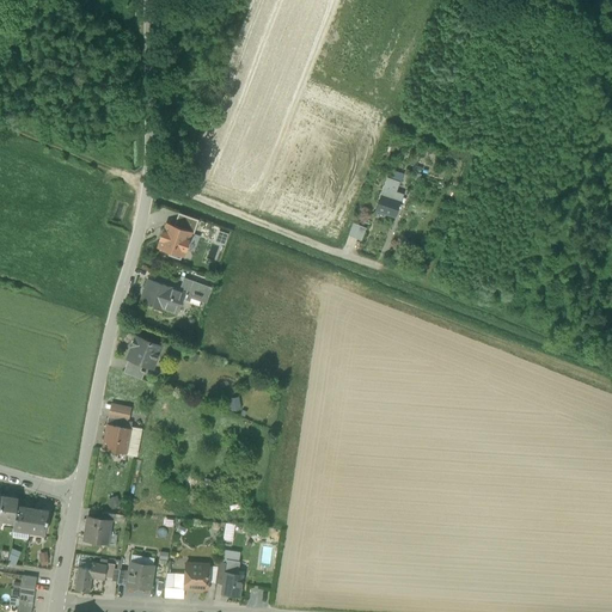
[(395,173),(392,181),(398,183),(399,183),(402,176),(395,173)]
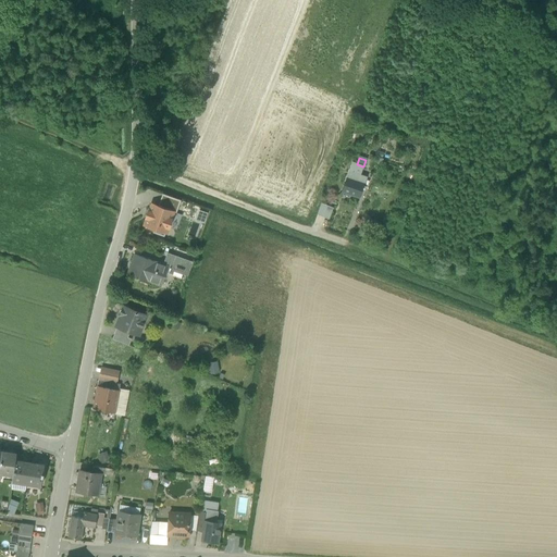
[(359,175),(362,166),(357,164),(353,163),(349,172),(359,175)]
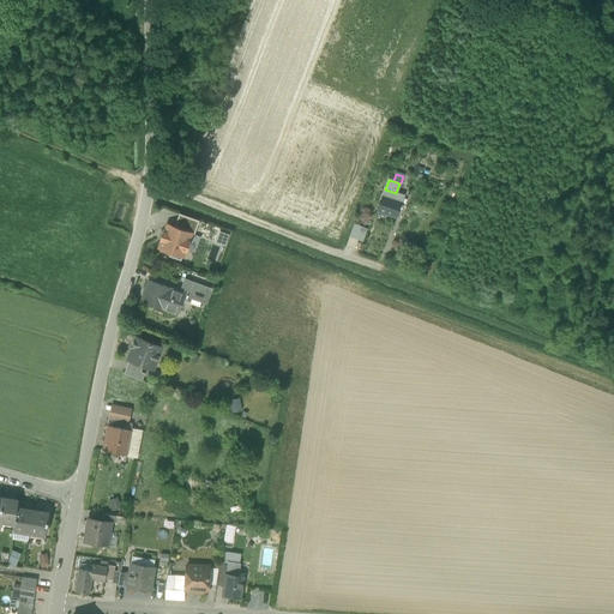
[(377,211),(396,218),(403,196),(396,193),(385,190),(377,211)]
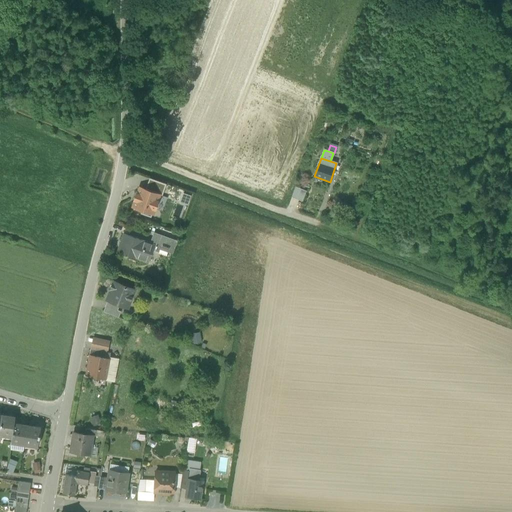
[(149,178),(145,190),(159,195),(162,196),(166,184),(149,178)]
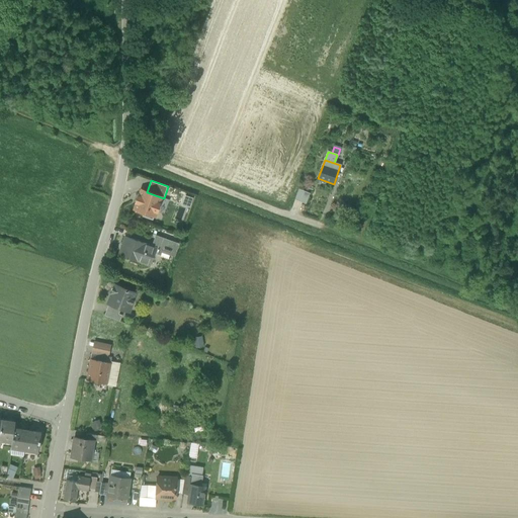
[(294,199),(306,204),(310,193),(298,189),(294,199)]
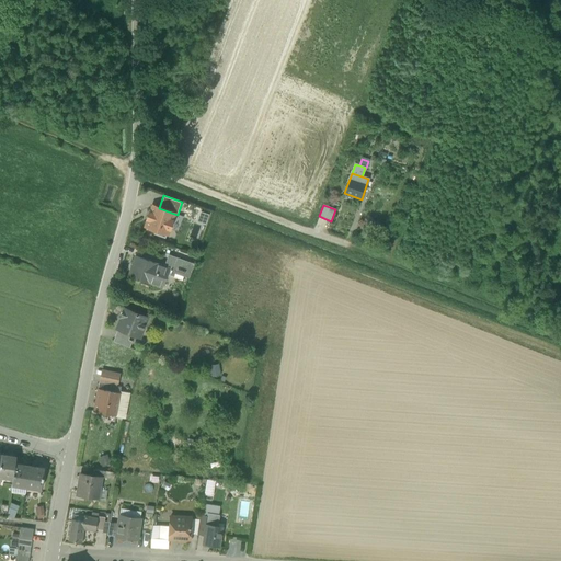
[(172,220),(174,214),(159,208),(153,206),(150,213),(149,213),(147,219),(148,220),(146,227),(155,230),(153,235),(165,238),(169,229),(170,230),(173,221),(172,220)]
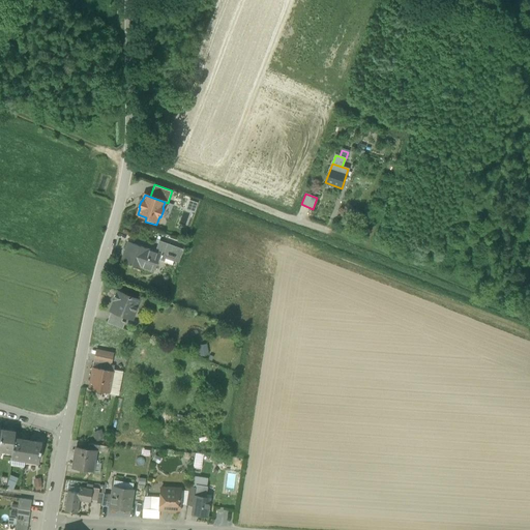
[(159,240),(155,252),(159,254),(163,244),(170,246),(170,244),(159,240)]
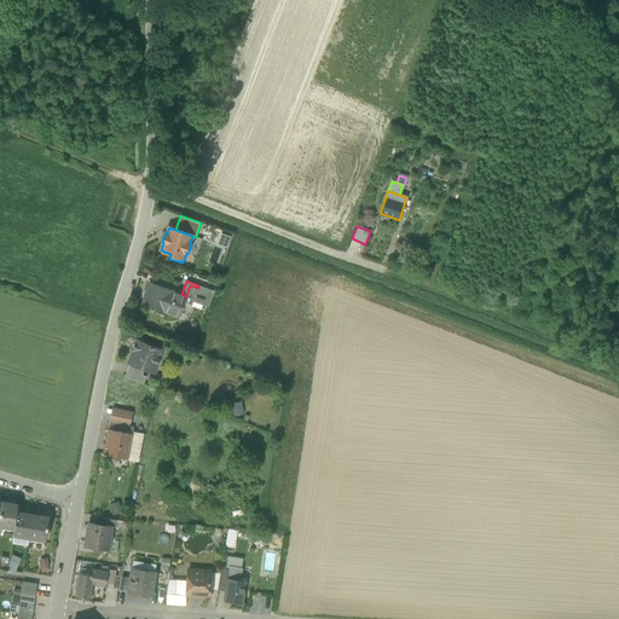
[(214,291),(198,285),(198,288),(190,285),(186,296),(181,294),(150,283),(142,304),(152,308),(157,310),(179,317),(184,304),(201,310),(202,305),(208,307),(214,291)]
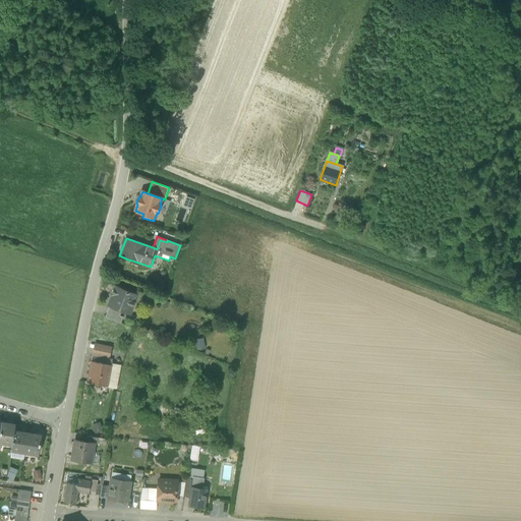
[(122,308),(130,311),(137,295),(115,286),(112,297),(109,305),(121,310),(122,308)]
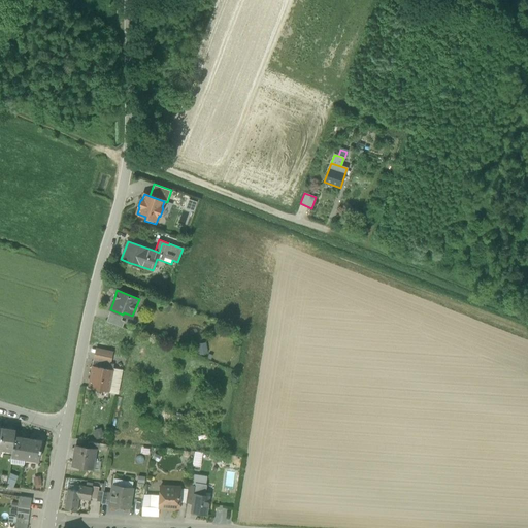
[(106,322),(122,328),(125,322),(121,320),(123,315),(110,309),(106,322)]
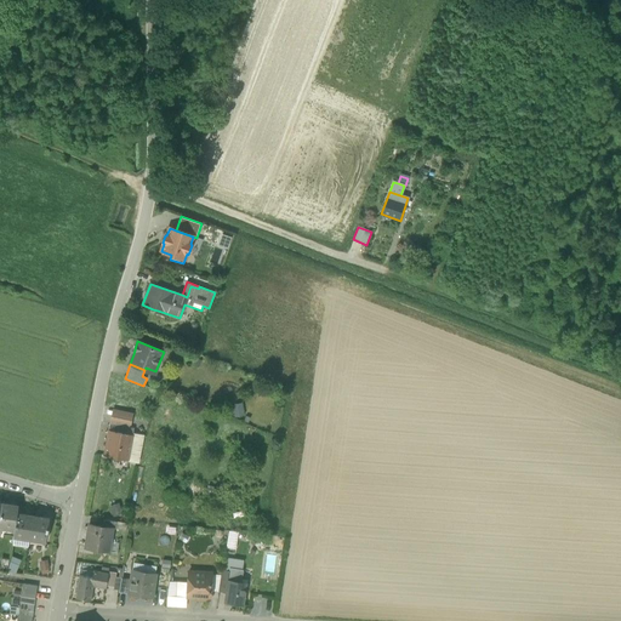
[(109,423),(130,428),(132,414),(113,409),(109,423)]
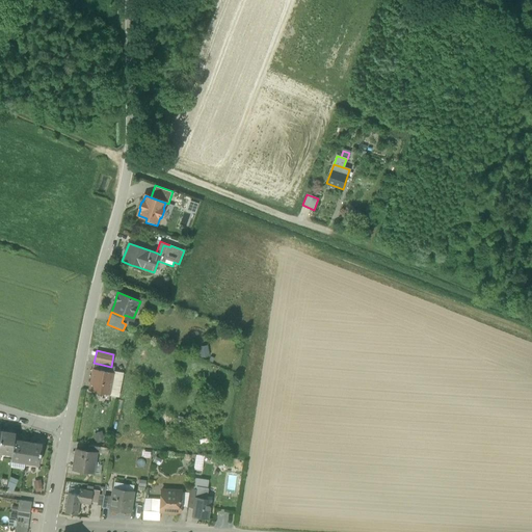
[(94,363),(92,369),(113,373),(114,372),(115,368),(111,367),(94,363)]
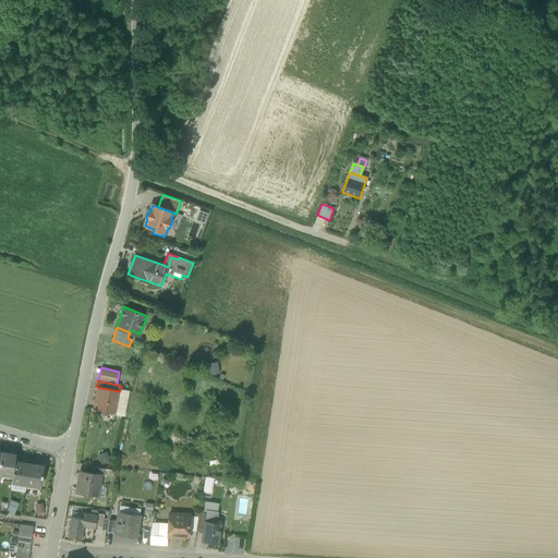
[(116,413),(119,391),(97,387),(93,410),(116,413)]
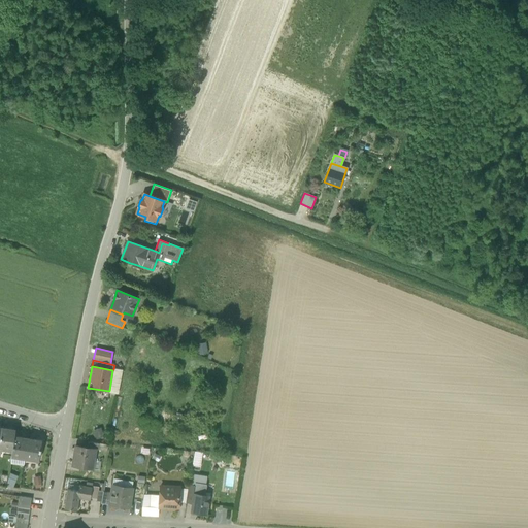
[(122,371),(113,369),(112,370),(109,391),(118,393),(122,371)]
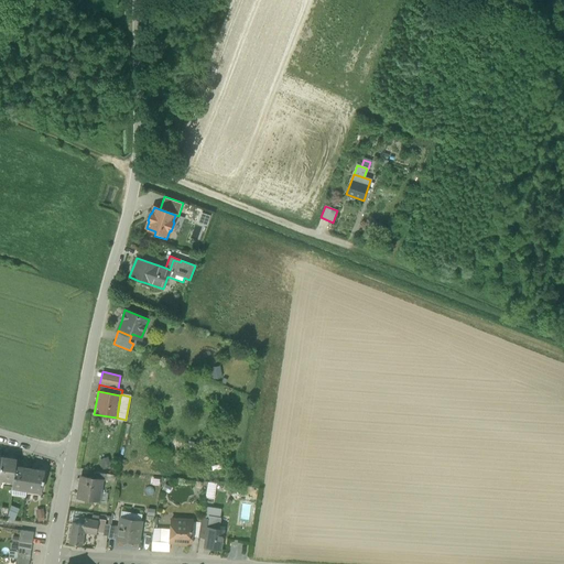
[(0,467),(0,478),(13,480),(15,467),(17,459),(1,457),(0,467)]
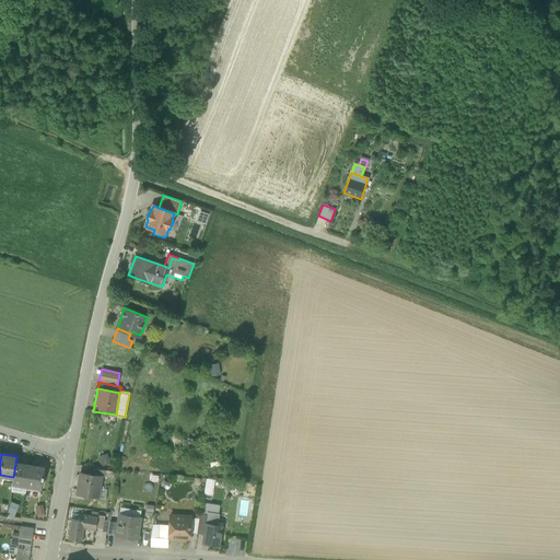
[(12,485),(26,487),(30,466),(15,464),(13,477),(12,485)]
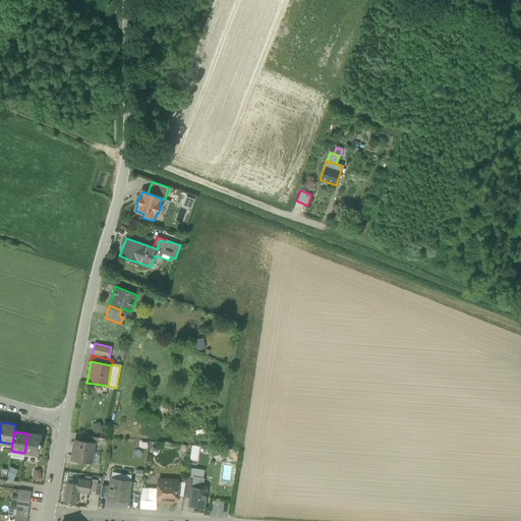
[(41,436),(27,433),(24,453),(38,455),(41,436)]
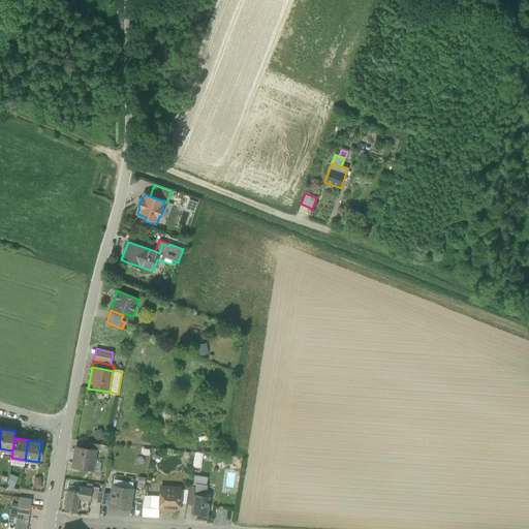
[(72,467),(91,470),(93,461),(93,458),(94,458),(96,450),(87,448),(75,447),(72,467)]
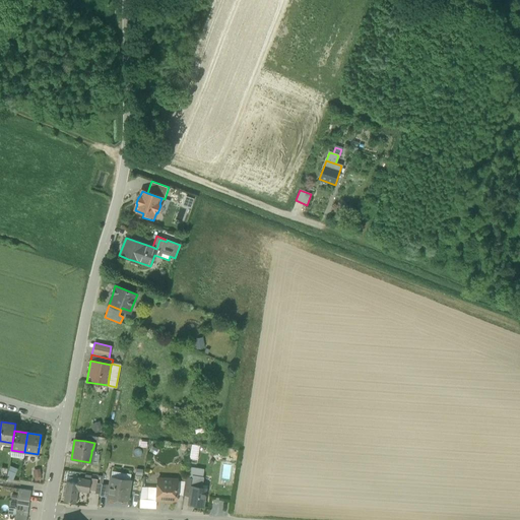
[(198,459),(200,445),(193,444),(191,458),(198,459)]
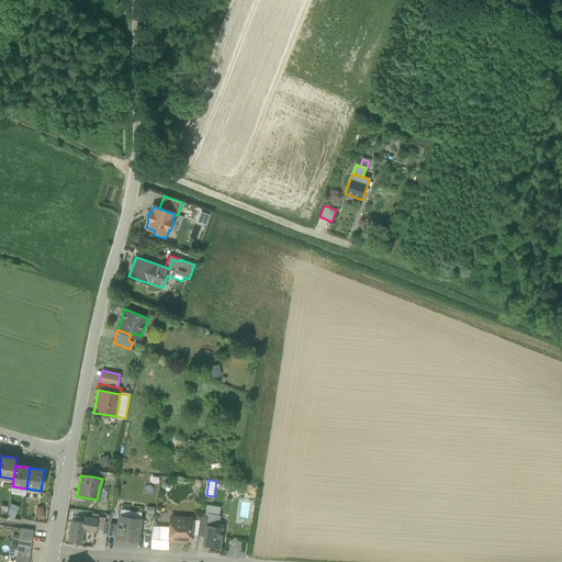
[(26,489),(12,486),(11,493),(25,495),(26,489)]
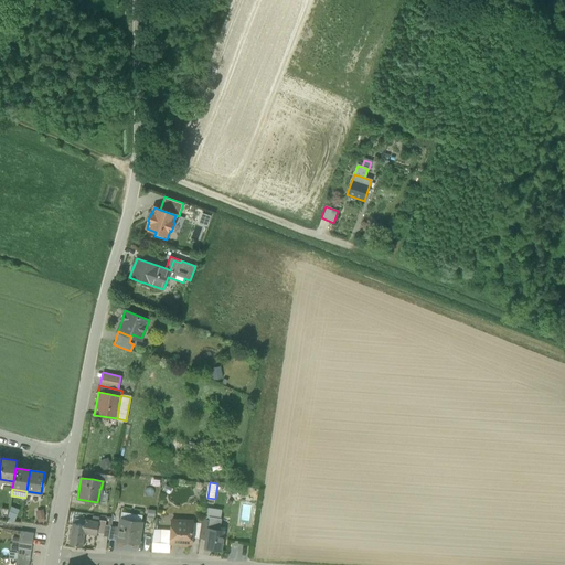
[(108,494),(99,492),(97,502),(97,503),(106,504),(108,494)]
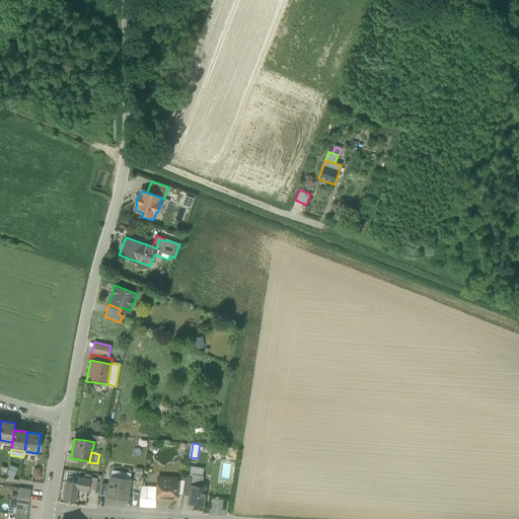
[(119,477),(131,479),(132,473),(112,470),(110,476),(119,477)]
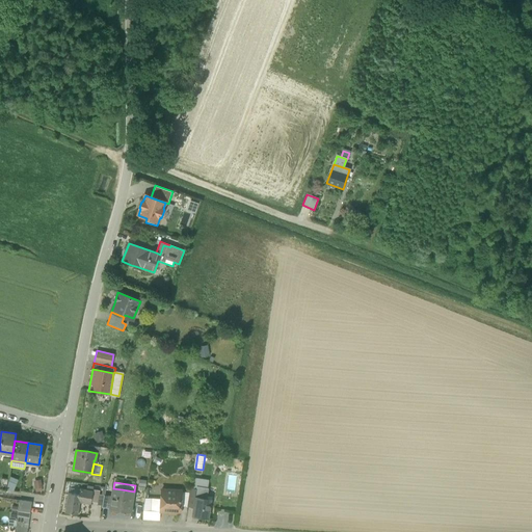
[(189,496),(195,497),(206,499),(208,488),(196,486),(196,489),(191,488),(189,496)]
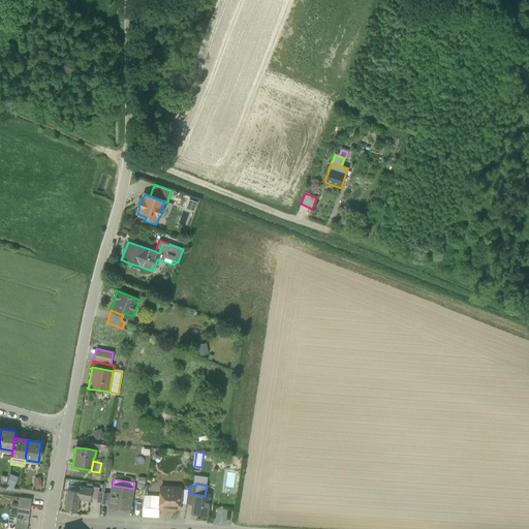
[(64,509),(78,511),(79,499),(90,501),(92,489),(86,488),(80,487),(79,492),(67,490),(64,509)]
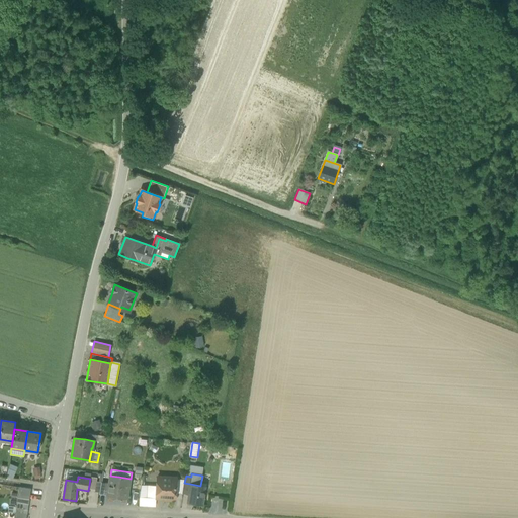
[(107,496),(126,499),(131,479),(118,477),(115,480),(110,479),(109,485),(107,496)]
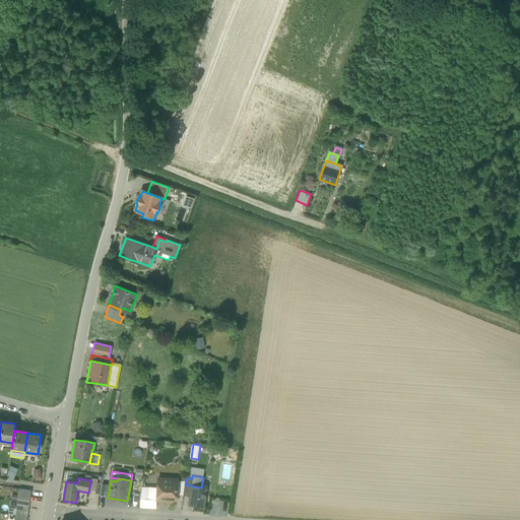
[(156,500),(176,501),(177,495),(177,481),(178,479),(158,478),(157,492),(156,500)]
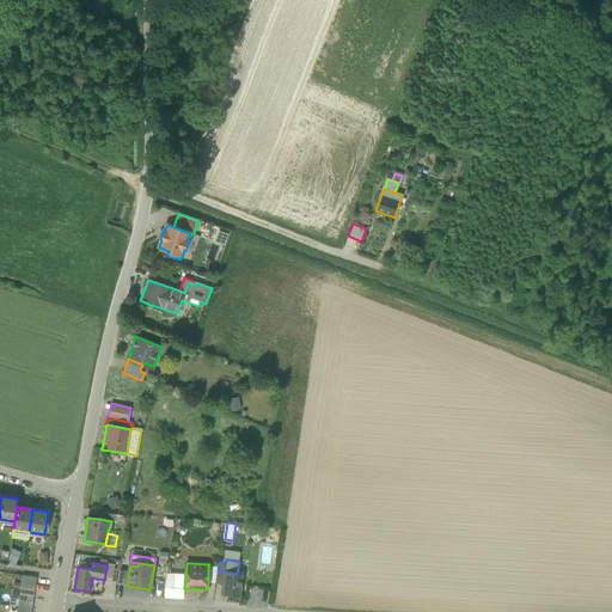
[(218,567),(208,567),(208,582),(215,583),(218,567)]
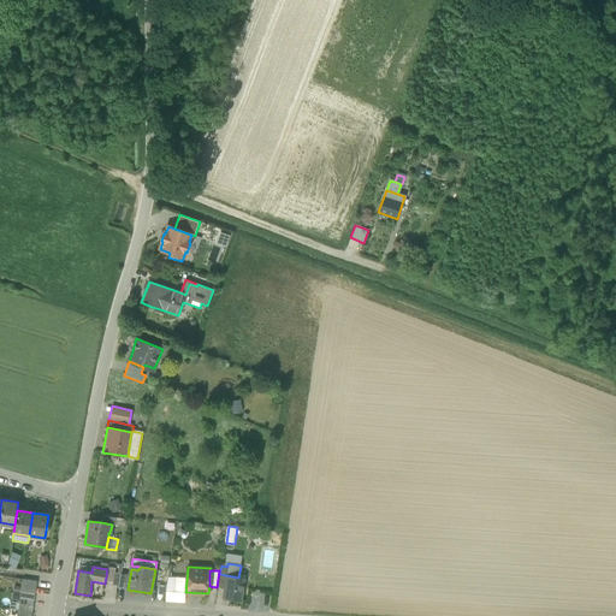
[(118,588),(128,590),(130,576),(120,574),(118,588)]
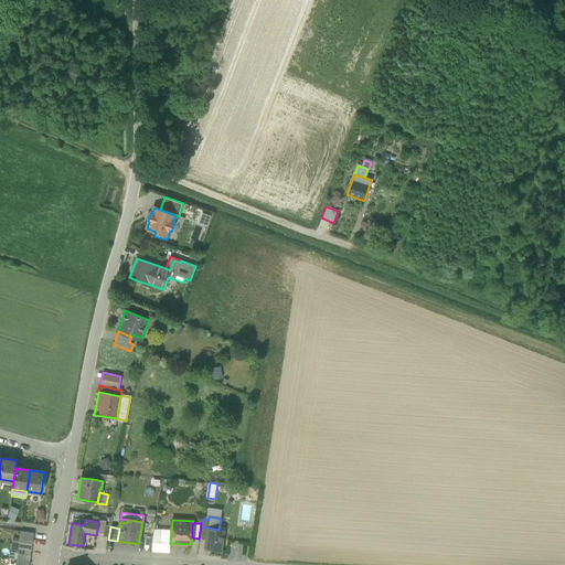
[(224,530),(219,530),(208,528),(206,540),(205,544),(210,544),(209,548),(221,551),(224,530)]
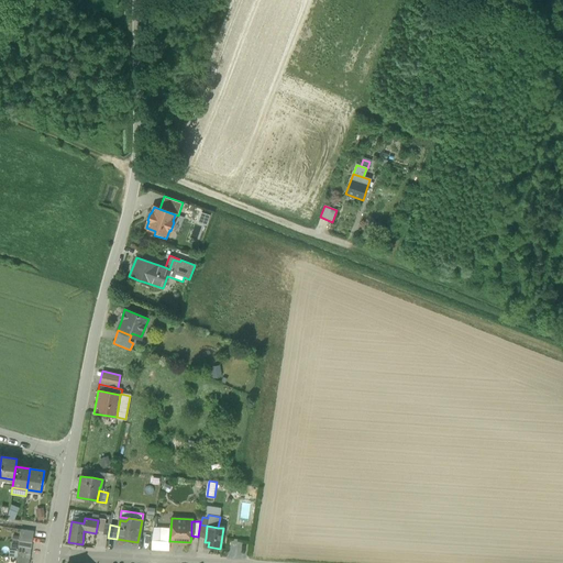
[(159,532),(159,541),(169,541),(170,532),(159,532)]
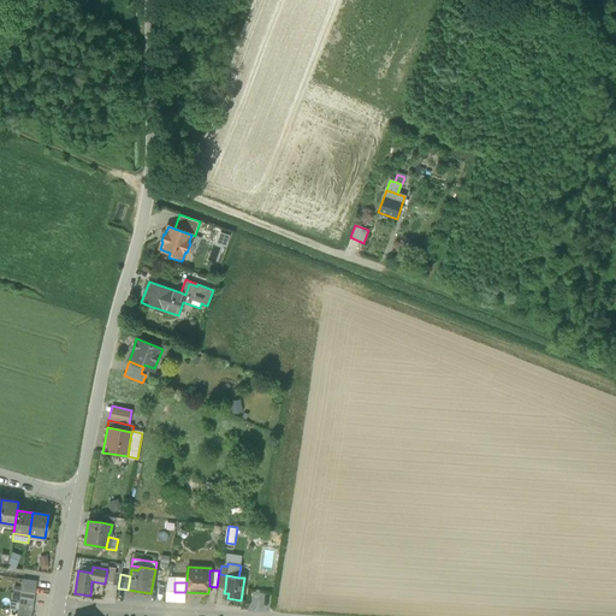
[(165,602),(185,603),(185,592),(175,592),(166,591),(165,602)]
